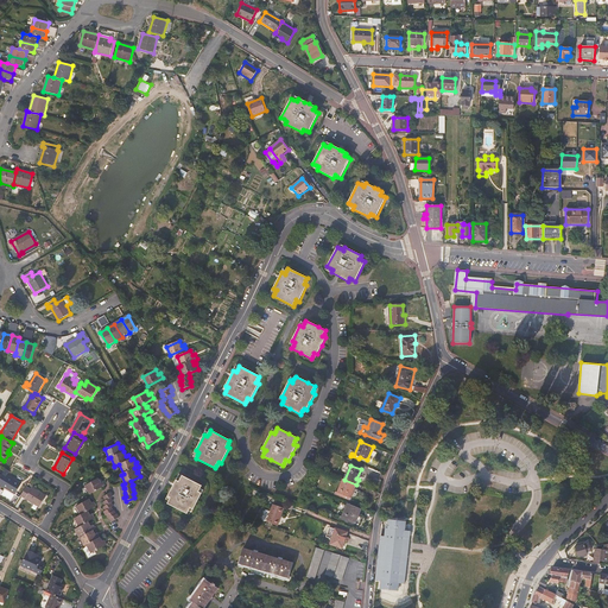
[(0,485),(14,494),(21,483),(4,473),(1,476),(0,479),(0,485)]
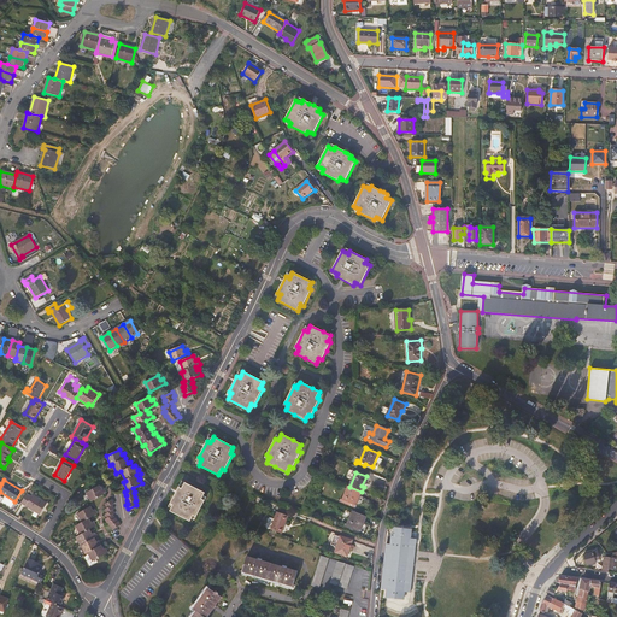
[(205,493),(184,483),(183,486),(182,489),(180,487),(171,504),(174,505),(171,509),(170,511),(191,522),(192,518),(193,515),(197,517),(205,500),(201,499),(204,495),(205,493)]
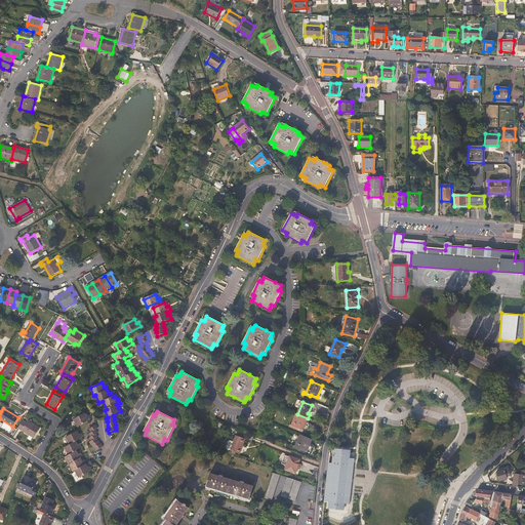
[(87,416),(85,413),(74,419),(78,427),(91,419),(88,415),(87,416)]
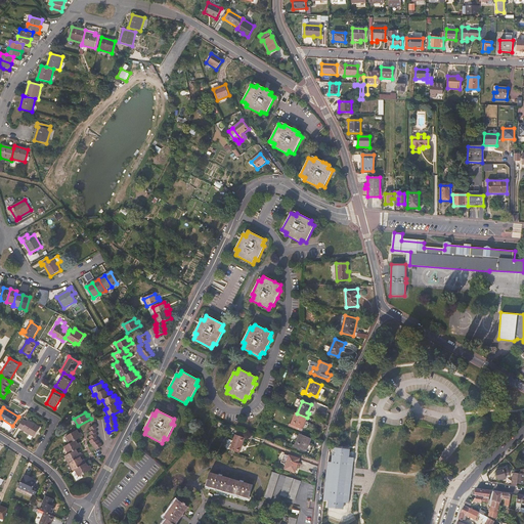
[(297,430),(298,428),(302,429),(307,418),(297,413),(296,413),(291,425),(290,424),(289,426),(290,427),(297,430)]
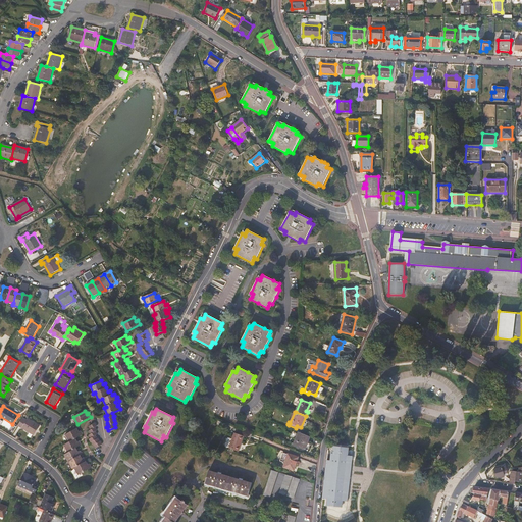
[(34,435),(40,426),(28,419),(27,420),(22,418),(18,425),(34,435)]
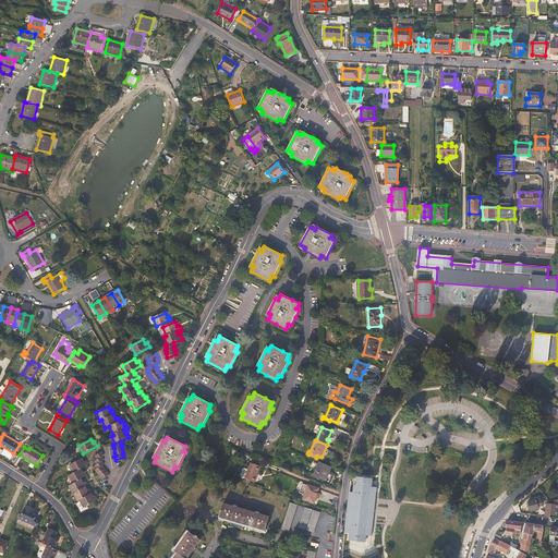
[(100,476),(102,480),(110,475),(108,472),(107,472),(106,469),(105,469),(102,465),(105,464),(102,461),(104,460),(102,457),(104,456),(102,452),(95,457),(97,460),(95,461),(96,464),(95,465),(96,469),(95,470),(97,473),(99,476),(100,476)]
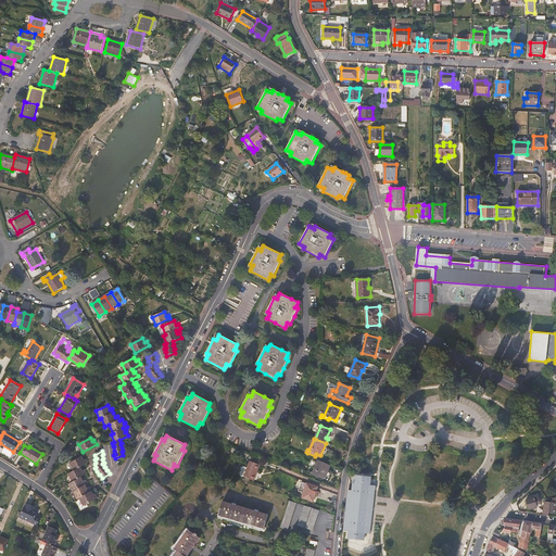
[(81,456),(70,464),(74,471),(68,475),(73,482),(68,484),(73,492),(77,500),(79,500),(84,506),(98,498),(96,494),(93,495),(92,492),(89,488),(87,489),(86,485),(87,483),(86,480),(84,481),(81,478),(87,475),(85,470),(83,471),(80,468),(88,463),(86,459),(84,460),(81,456)]
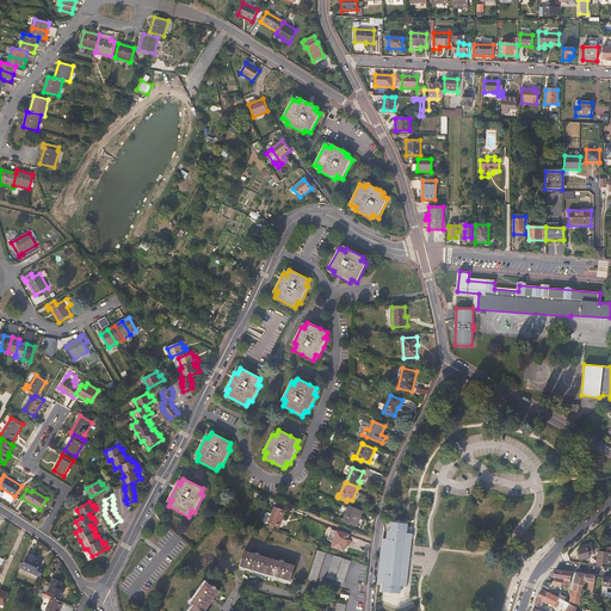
[(363,512),(349,506),(343,522),(355,528),(356,525),(357,525),(363,512)]
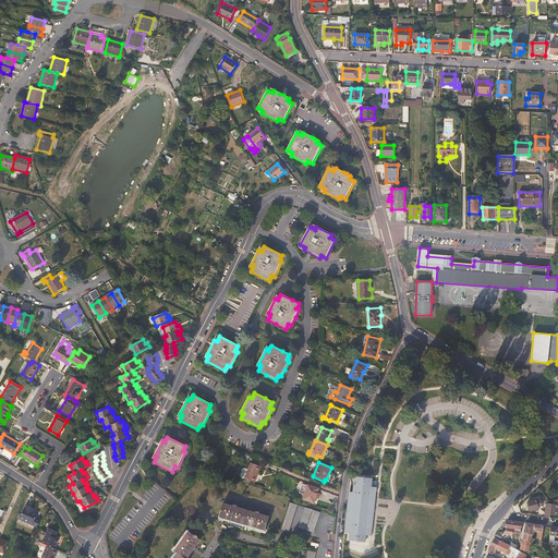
[(255,483),(261,466),(251,463),(245,480),(255,483)]
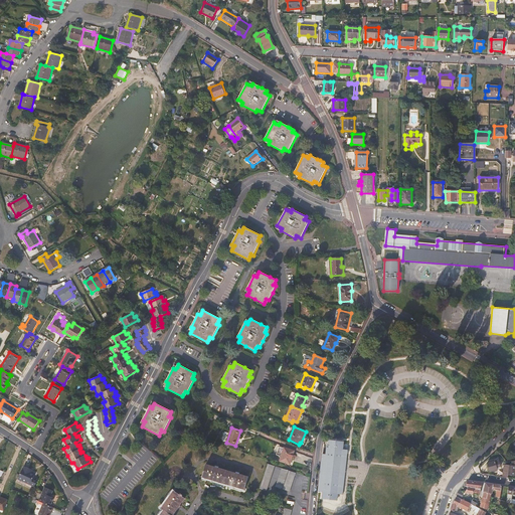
[(344,440),(329,438),(329,441),(325,441),(323,446),(320,480),(319,490),(324,490),(326,490),(338,492),(343,492),(348,448),(343,447),(344,440)]
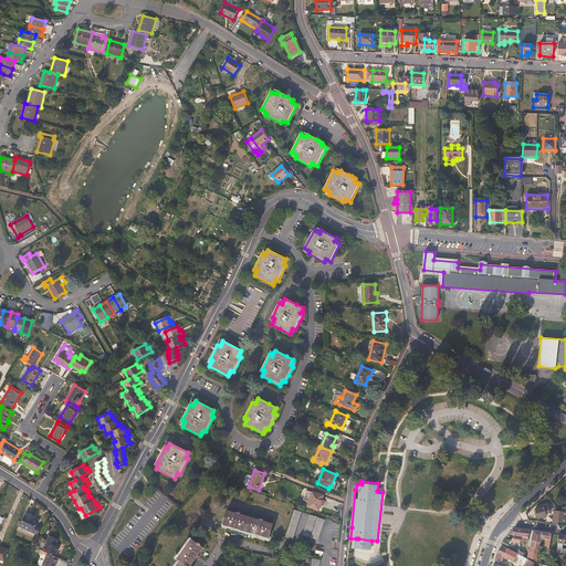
[(324,495),(312,492),(307,506),(318,511),(324,495)]
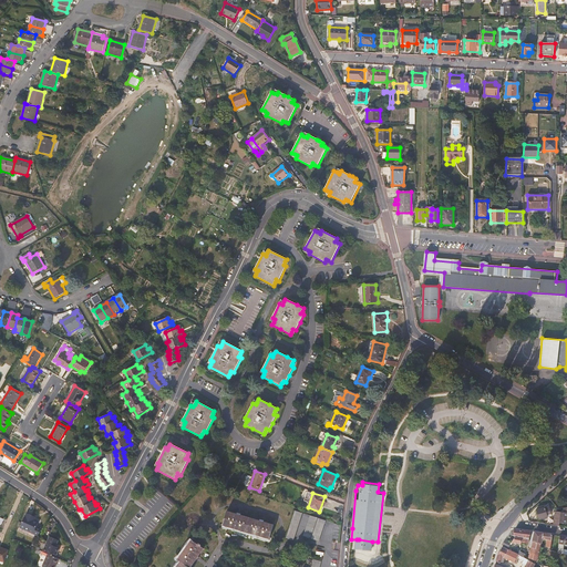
[(550,514),(548,506),(537,509),(539,519),(548,517),(547,515),(550,514)]
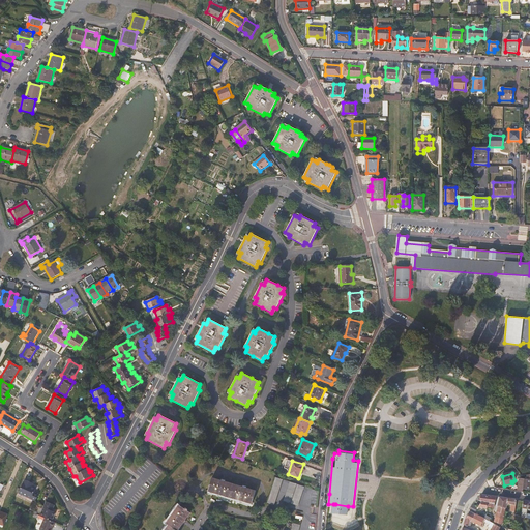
[(267,503),(274,505),(283,479),(276,477),(267,503)]
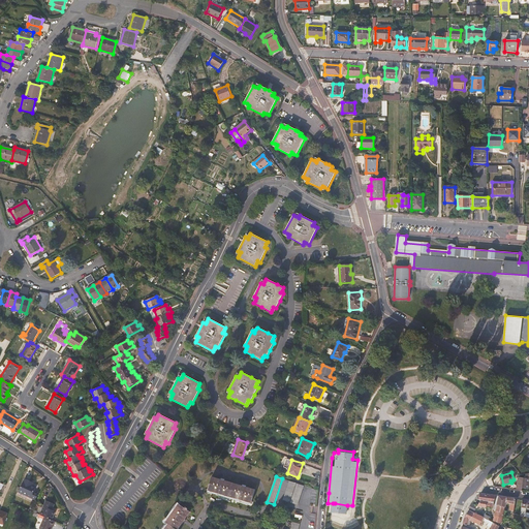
[(212,477),(208,490),(251,502),(255,490),(212,477)]
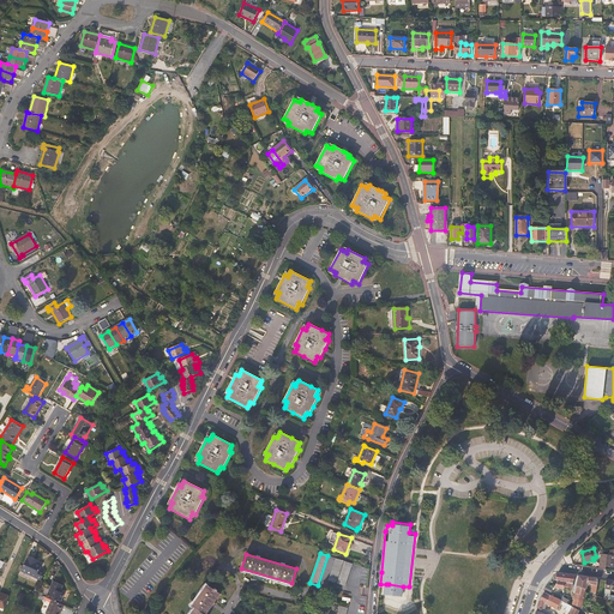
[(28,560),(23,571),(36,577),(43,579),(46,572),(41,570),(43,564),(37,561),(37,560),(30,557),(29,557),(28,560)]
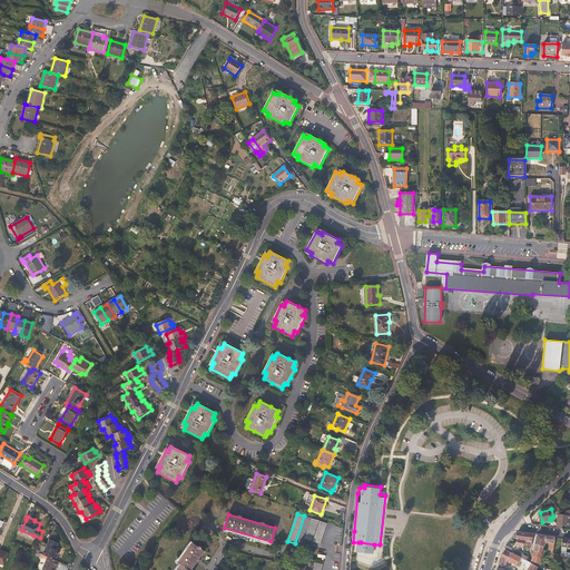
[(312,519),(305,539),(312,541),(318,521),(312,519)]
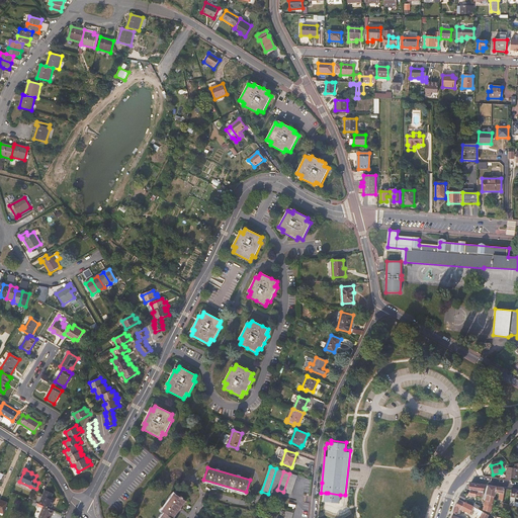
[(297,476),(290,473),(284,492),(291,494),(297,476)]
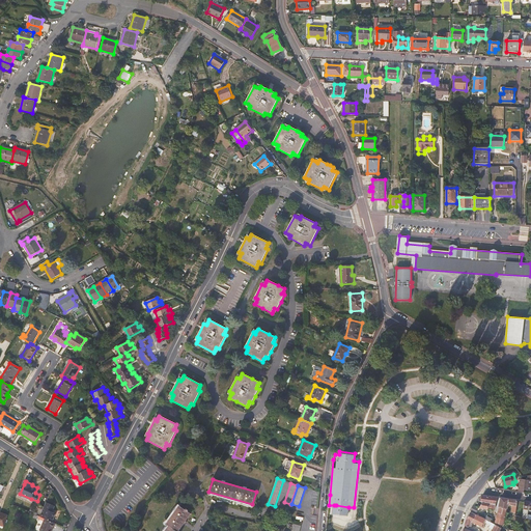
[(495,509),(497,498),(481,496),(481,502),(483,502),(490,504),(488,508),(495,509)]
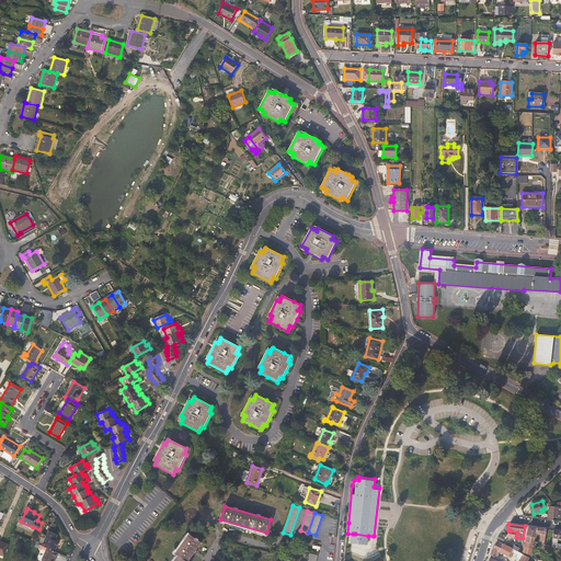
[(537,534),(538,528),(528,527),(527,536),(536,538),(537,534)]
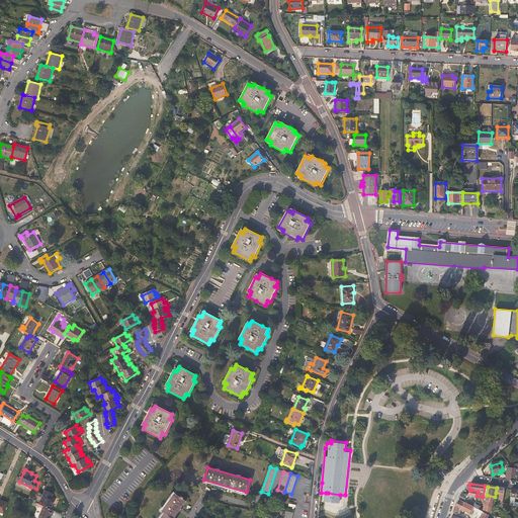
[(504,500),(505,489),(497,488),(496,493),(500,493),(499,500),(504,500)]
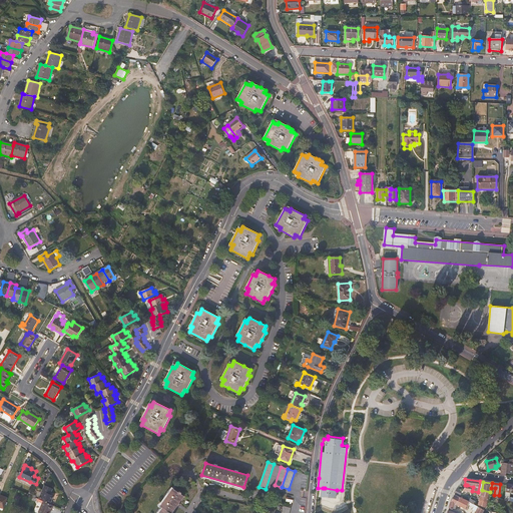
[(50,505),(54,496),(51,495),(53,490),(45,486),(43,490),(37,487),(32,497),(34,497),(38,499),(44,502),(50,505)]
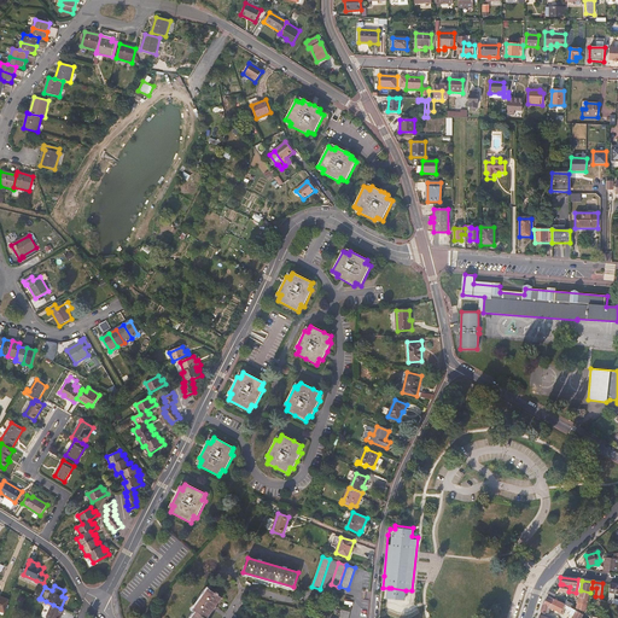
[(209,588),(194,610),(197,612),(192,617),(208,617),(214,610),(216,607),(222,598),(221,596),(222,595),(219,593),(217,594),(209,588)]
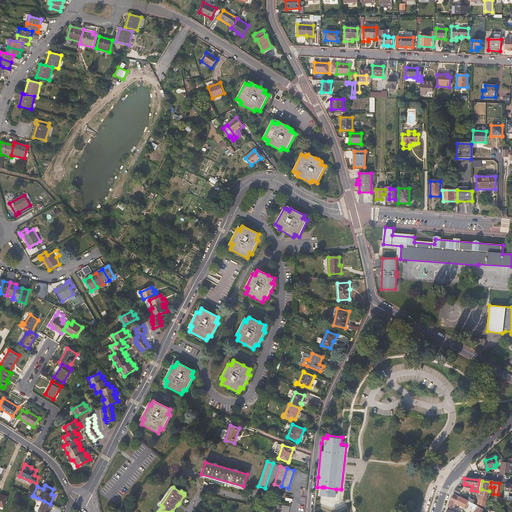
[(335,496),(336,489),(324,487),(323,492),(323,495),(335,496)]
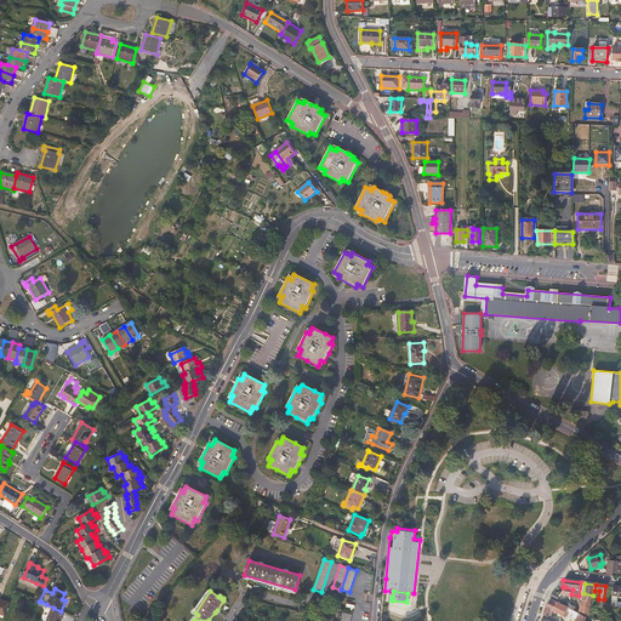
[(592,598),(593,596),(584,593),(581,600),(591,603),(592,598)]
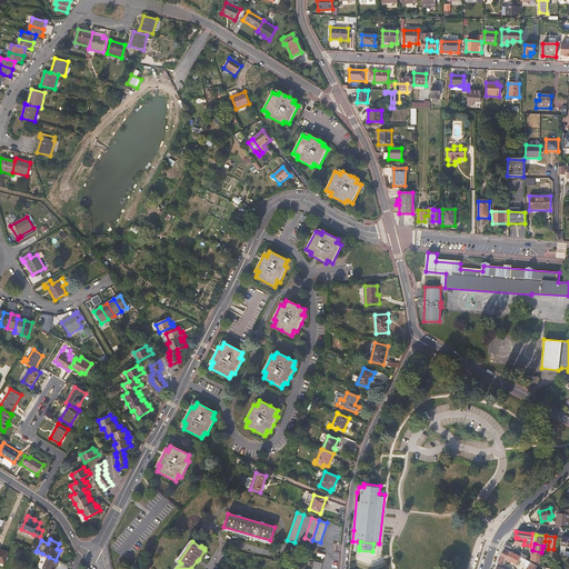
[(506,560),(510,551),(503,549),(500,556),(498,563),(503,565),(503,562),(505,559),(506,560)]
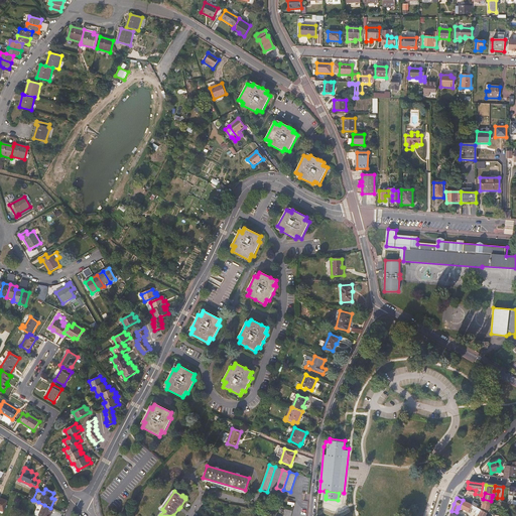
[(489,511),(491,501),(483,499),(482,504),(482,508),(489,511)]
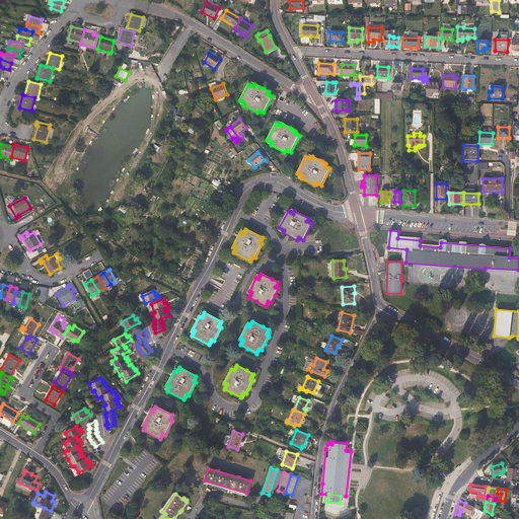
[(470,515),(474,508),(465,503),(461,511),(462,511),(470,515)]
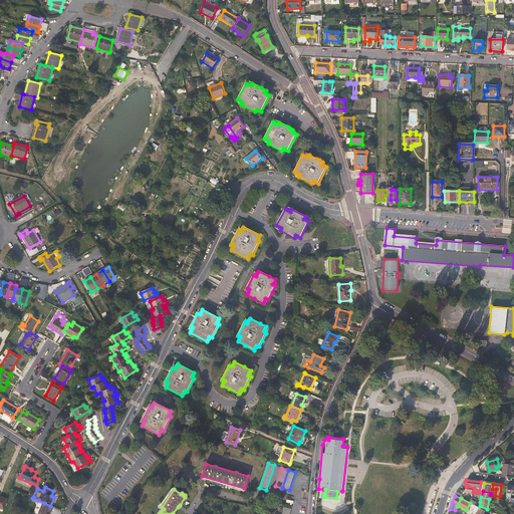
[(50,513),(53,507),(50,506),(44,503),(39,513),(50,513)]
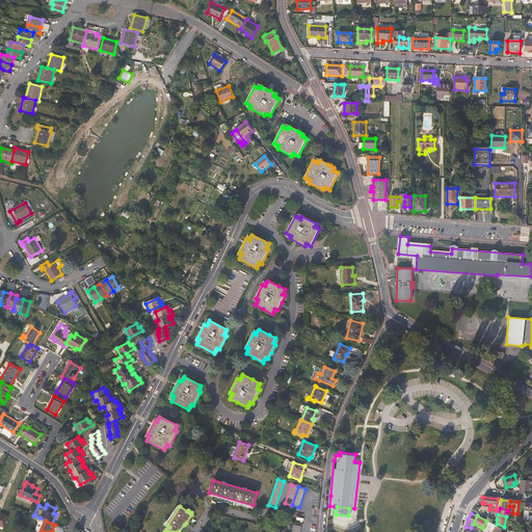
[(501,531),(502,530),(491,524),(487,522),(486,524),(491,527),(490,529),(494,530),(491,531),(501,531)]
